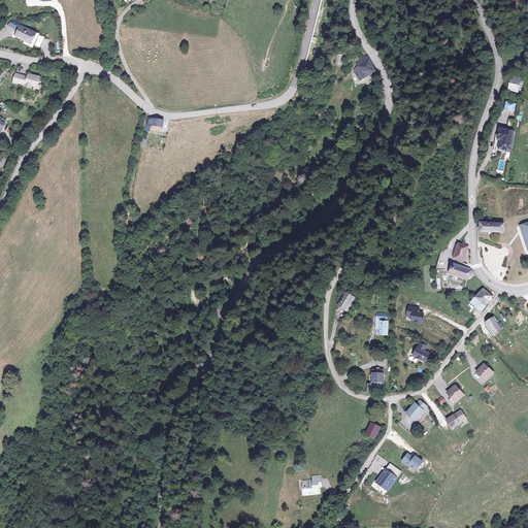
[(19,24),(10,19),(5,23),(15,30),(18,26),(19,24)]
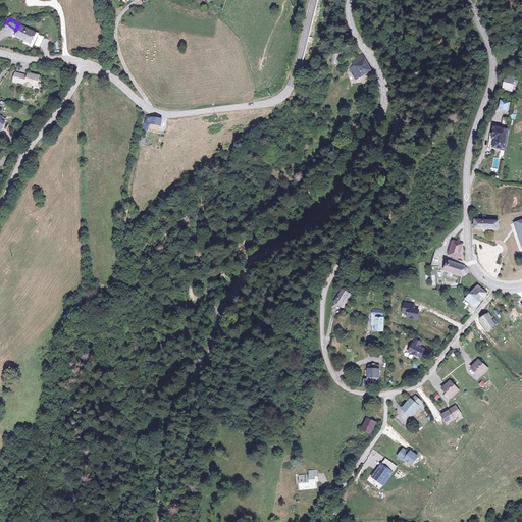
[(31,34),(17,25),(15,30),(11,35),(24,44),(31,34)]
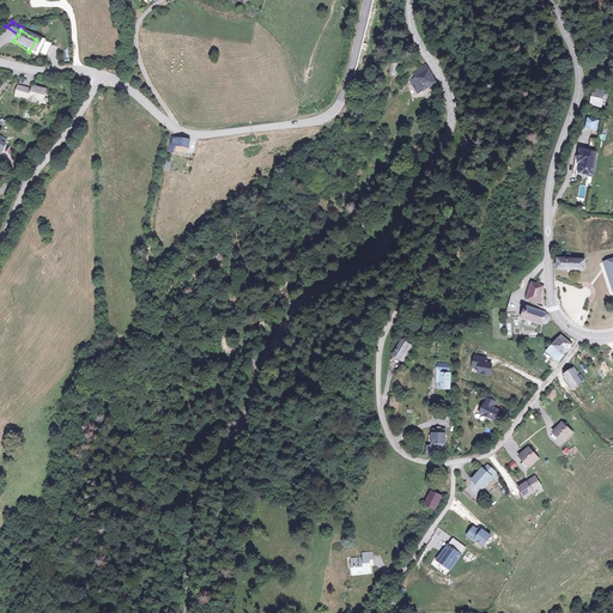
[(47,46),(37,41),(30,53),(40,58),(47,46)]
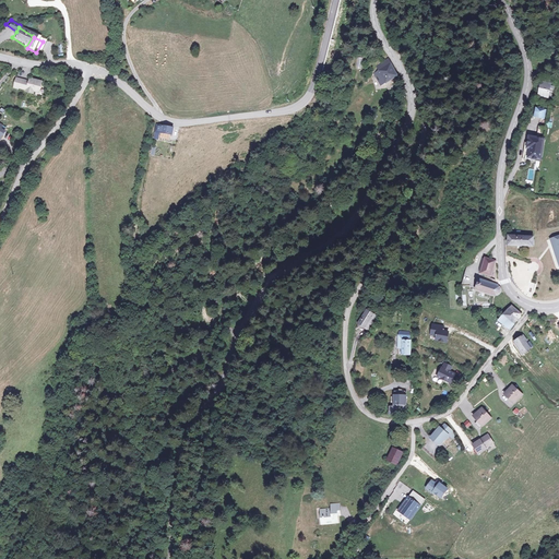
[(376,69),(379,73),(373,76),(379,84),(384,81),(387,83),(395,76),(388,66),(383,69),(380,66),(376,69)]
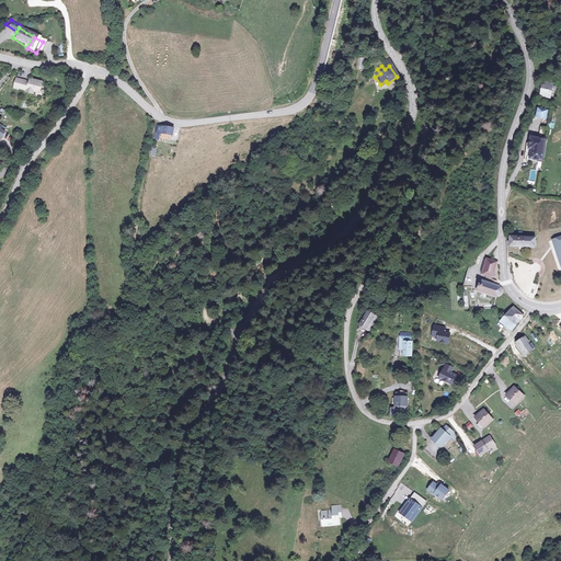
[(22,81),(22,80),(14,78),(11,88),(15,89),(16,88),(25,90),(24,92),(31,93),(32,91),(37,92),(41,82),(29,79),(27,82),(22,81)]
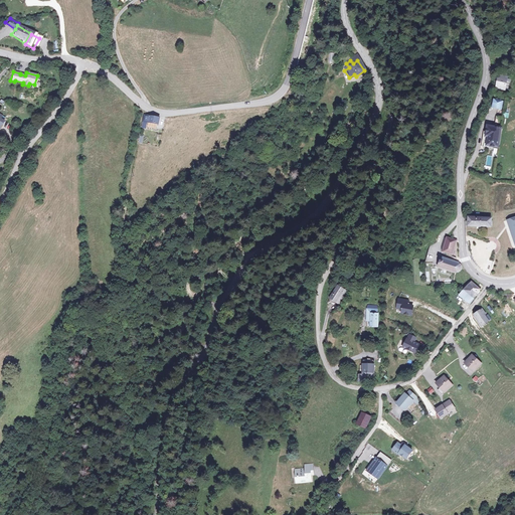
[(505,77),(497,76),(495,88),(503,90),(505,77)]
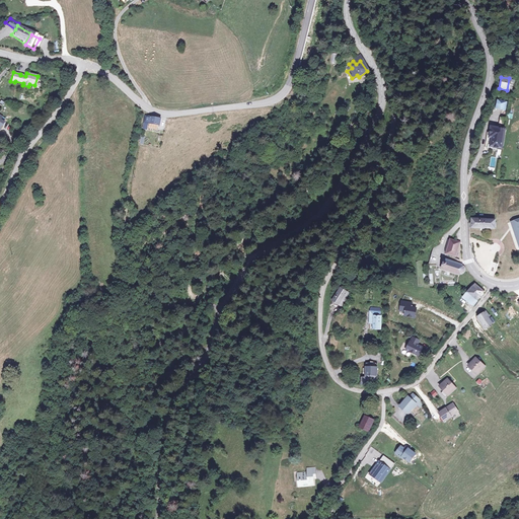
[(506,102),(497,100),(495,107),(504,109),(506,102)]
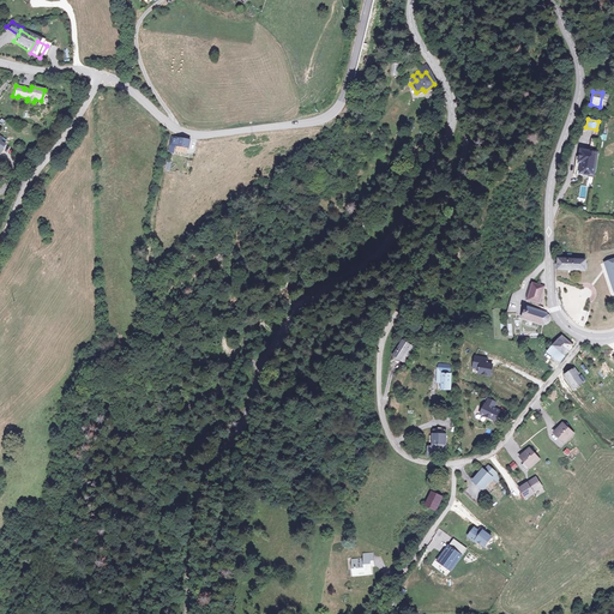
[(191,138),(174,136),(173,148),(178,148),(178,145),(190,146),(191,138)]
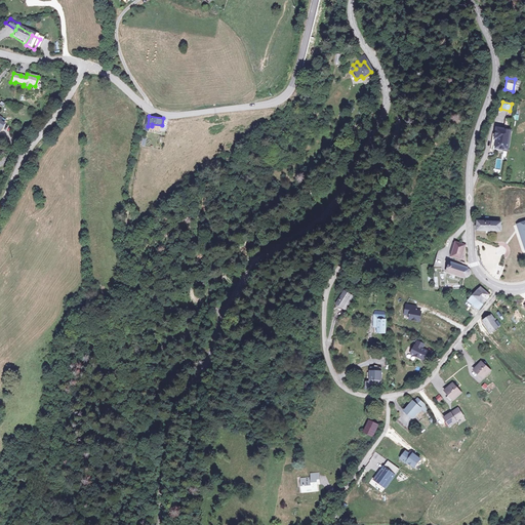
[(508,129),(494,126),(493,132),(491,131),(487,149),(502,153),(508,129)]
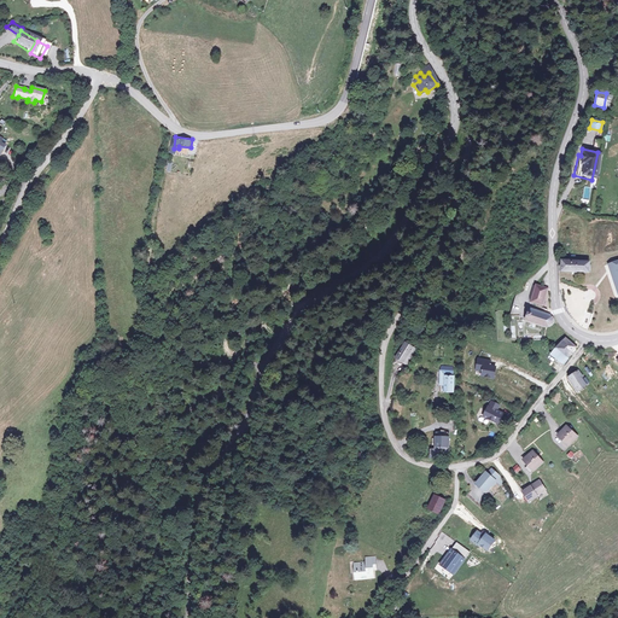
[(561,273),(588,273),(588,263),(561,263),(561,273)]
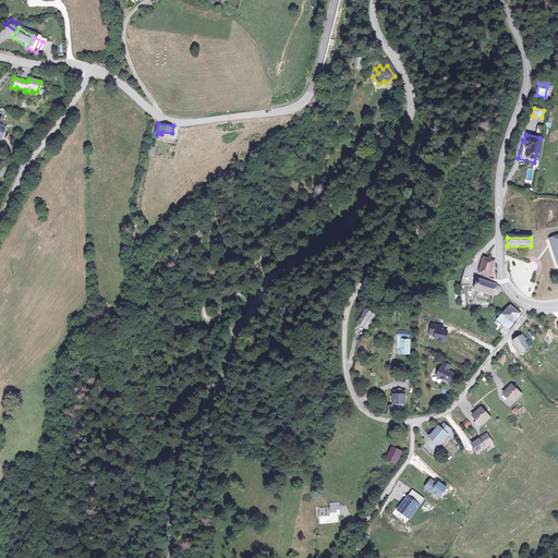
[(481,273),(490,275),(496,257),(495,257),(486,255),(481,273)]
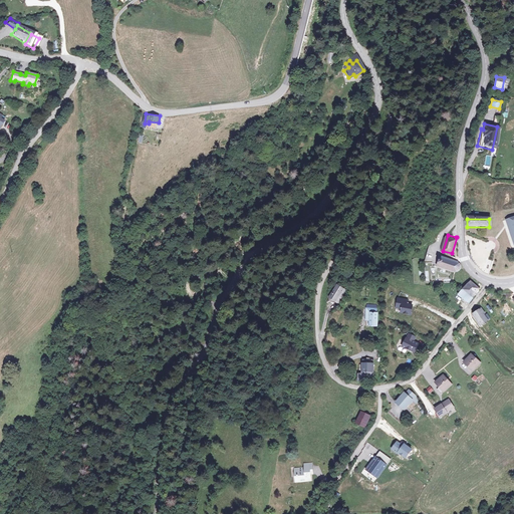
[(440,261),(438,266),(455,271),(458,271),(461,269),(462,267),(458,262),(441,257),(440,261)]
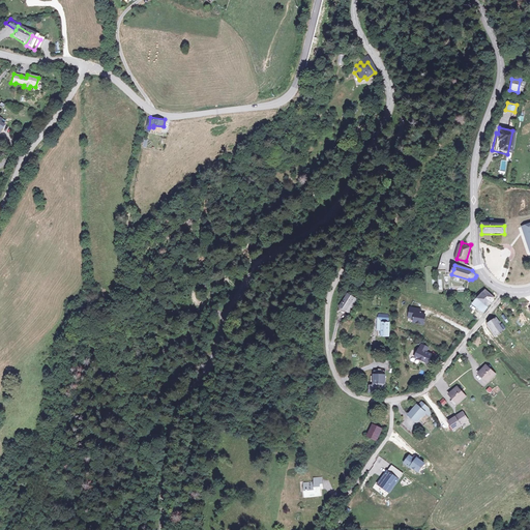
[(494,298),(484,292),(481,296),(491,303),(494,298)]
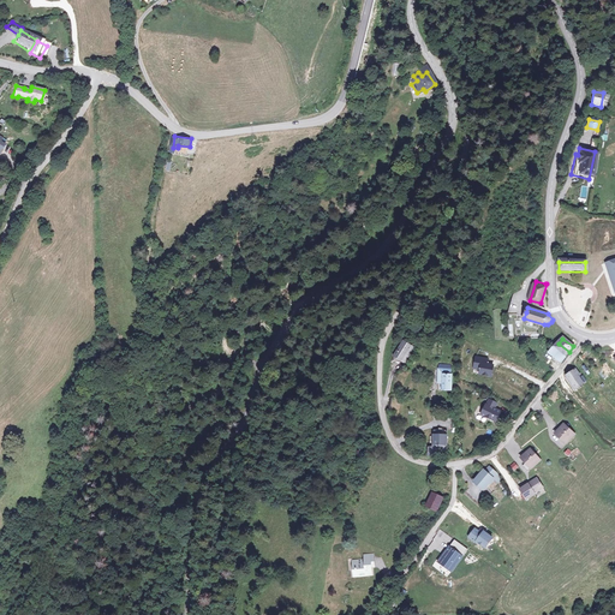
[(401,344),(393,359),(404,365),(412,351),(401,344)]
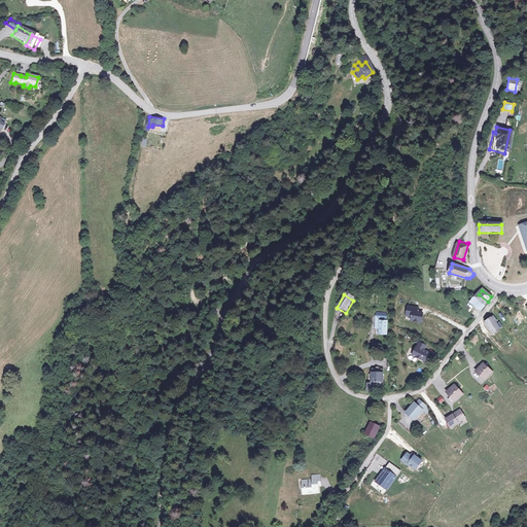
[(485,307),(488,302),(479,294),(473,301),(485,310),(487,307),(485,307)]
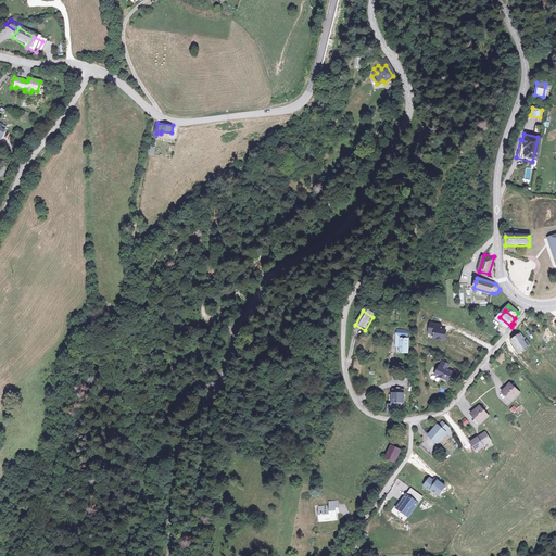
[(496,321),(509,330),(512,327),(500,317),(496,321)]
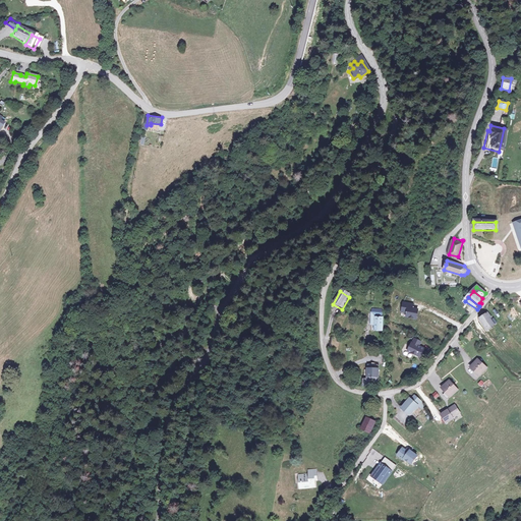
[(417,323),(418,313),(412,313),(413,308),(403,307),(402,316),(407,316),(407,322),(417,323)]
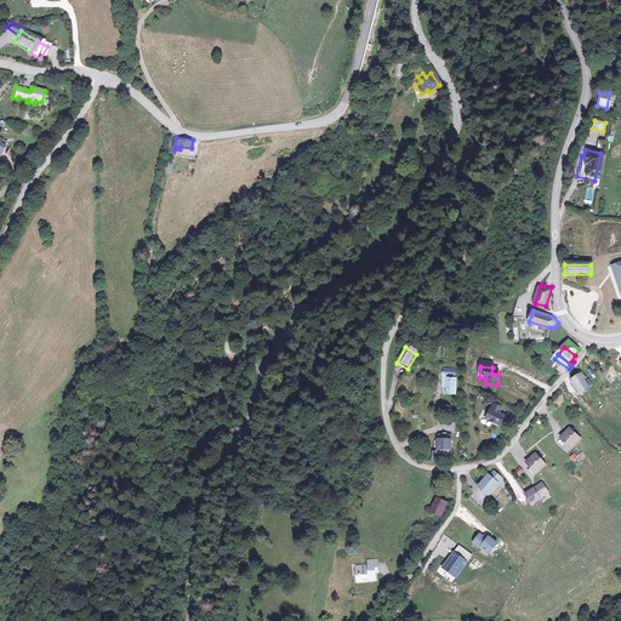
[(454,382),(455,375),(454,375),(454,370),(443,370),(443,374),(442,387),(446,388),(446,394),(454,394),(454,382)]
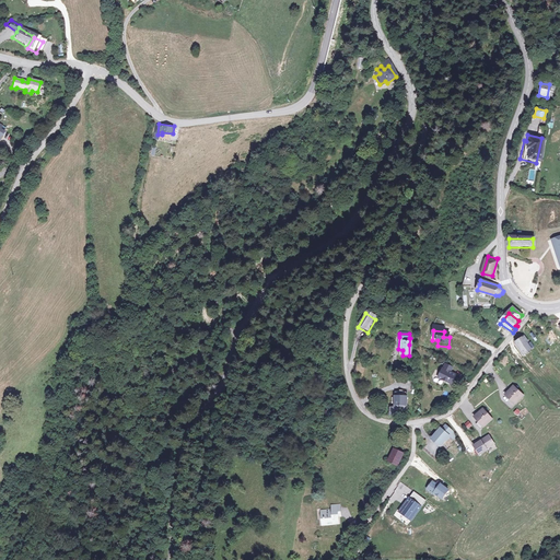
[(524,337),(516,343),(524,352),(531,347),(524,337)]
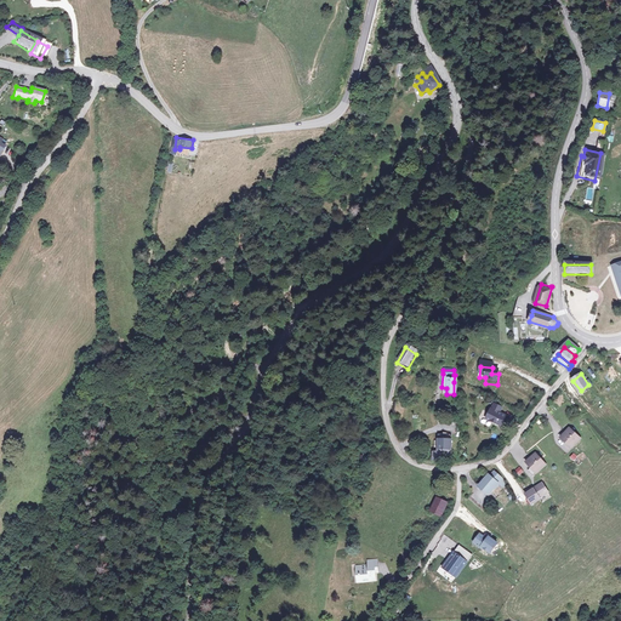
[(501,406),(493,403),(485,417),(501,425),(506,415),(499,412),(501,406)]
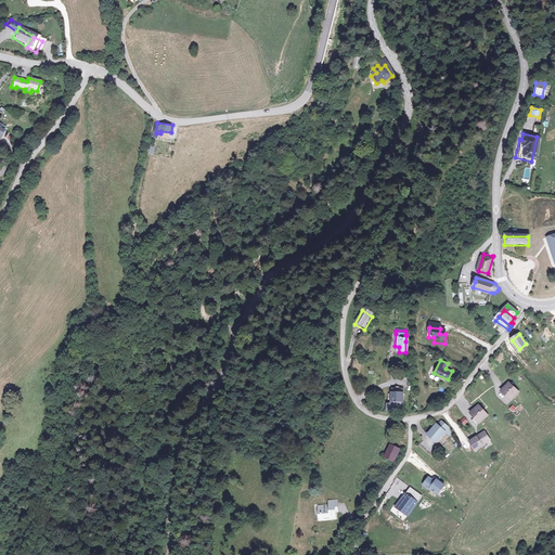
[(510,383),(503,391),(507,396),(508,394),(514,398),(520,391),(510,383)]
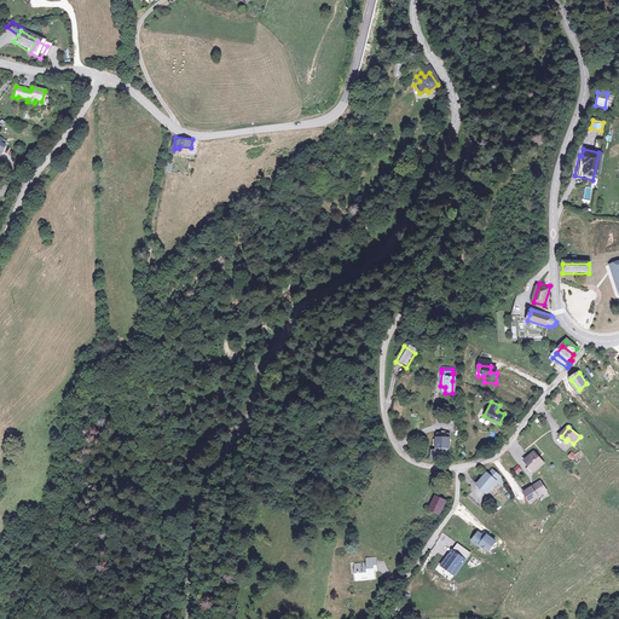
[(451,433),(438,433),(438,450),(451,450),(451,433)]
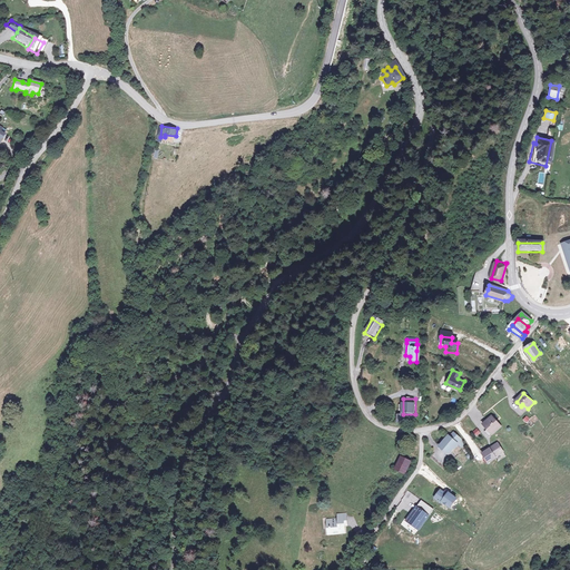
[(415,414),(403,414),(397,414),(397,423),(415,423),(415,414)]
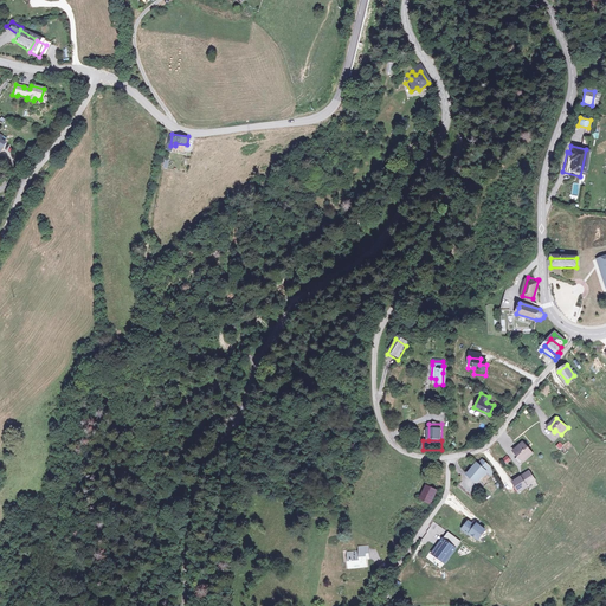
[(524,444),(516,452),(521,457),(523,456),(528,461),(535,453),(524,444)]
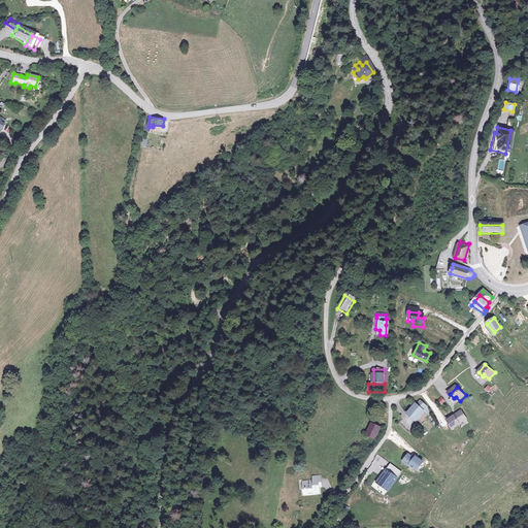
[(421,401),(418,404),(416,403),(407,413),(416,421),(424,410),(425,411),(429,409),(421,401)]
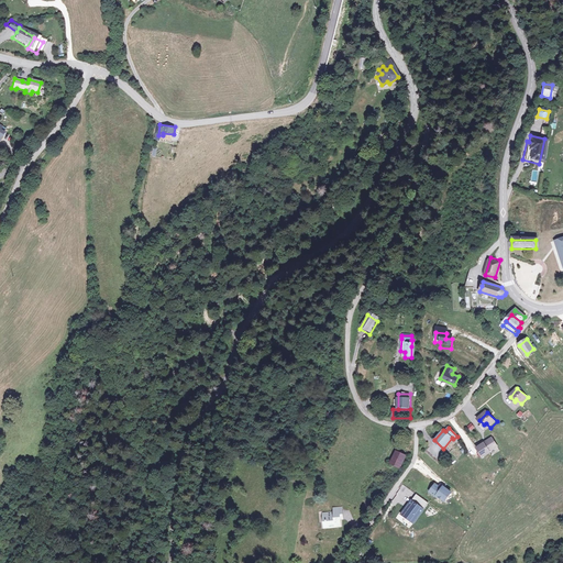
[(479,449),(486,457),(493,452),(493,451),(500,445),(494,438),(479,449)]
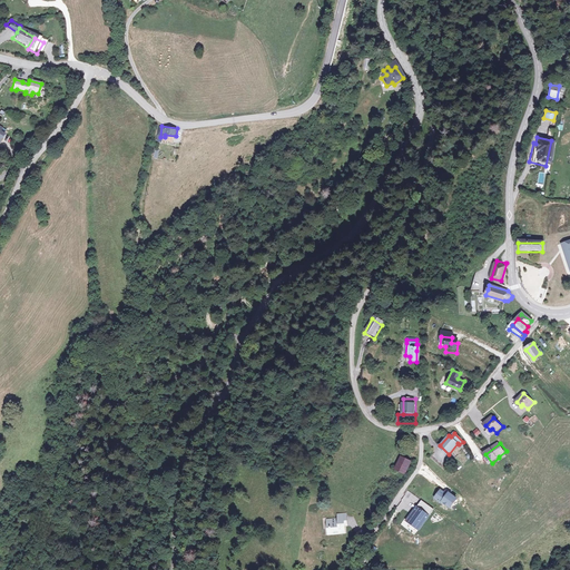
[(405,474),(412,461),(401,457),(395,470),(405,474)]
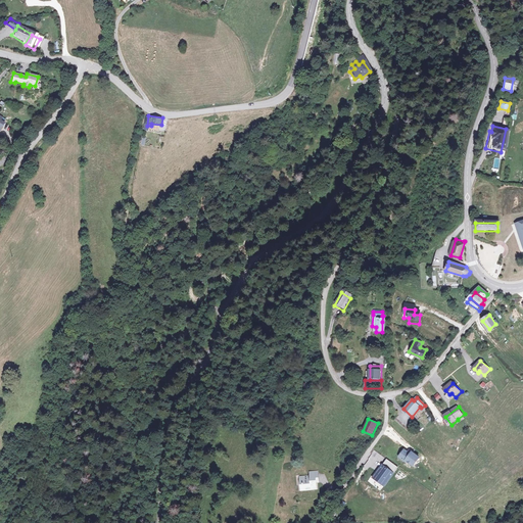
[(414,453),(412,455),(410,454),(406,450),(400,458),(407,462),(408,461),(415,466),(421,459),(414,453)]
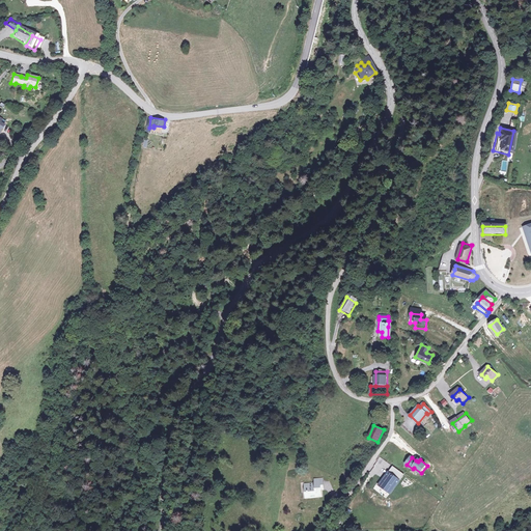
[(394,467),(381,485),(389,492),(395,483),(398,485),(406,475),(394,467)]
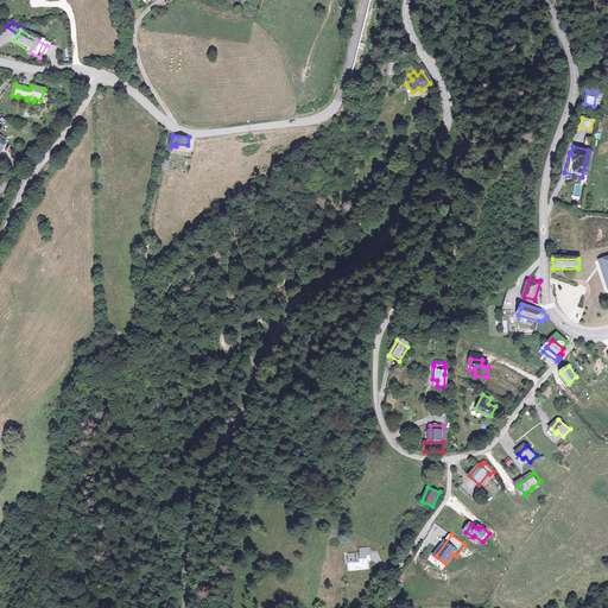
[(368,557),(371,557),(369,548),(361,548),(361,553),(349,555),(350,564),(355,564),(355,569),(368,568),(368,561),(368,557)]
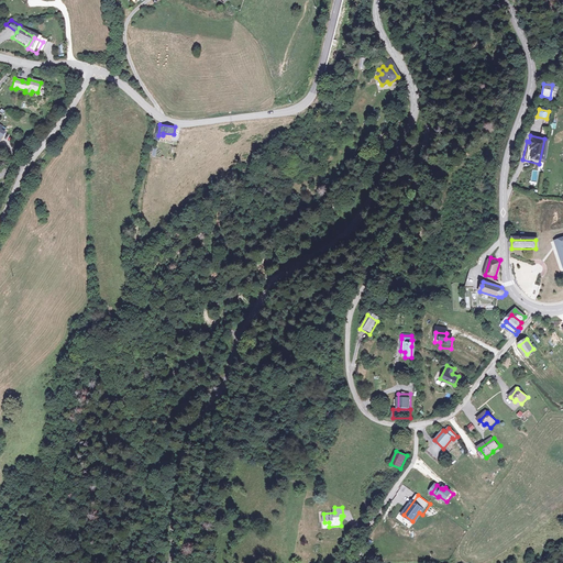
[(419,512),(412,521),(416,523),(422,515),(419,512)]
